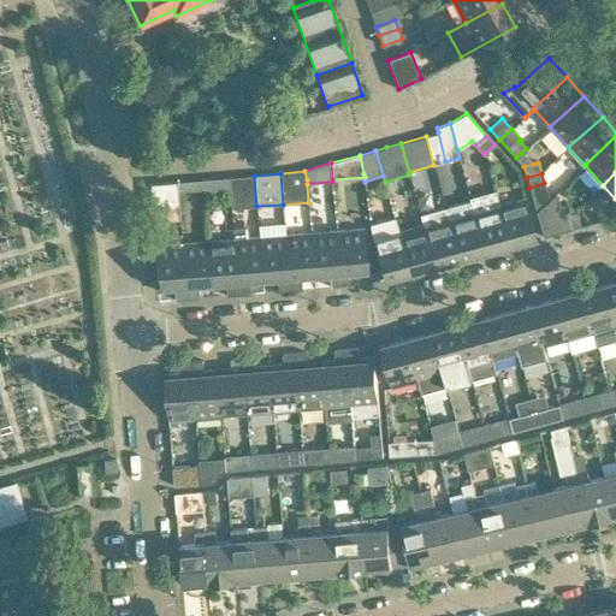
[(231,208),(256,206),(254,176),(229,177),(230,190),(231,208)]
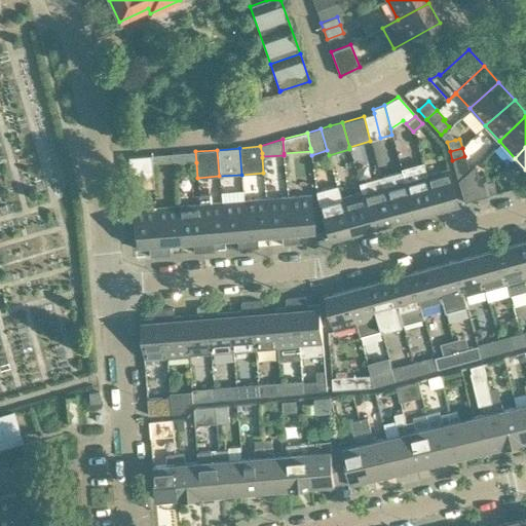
[(173,153),(174,161),(174,164),(196,162),(195,151),(173,153)]
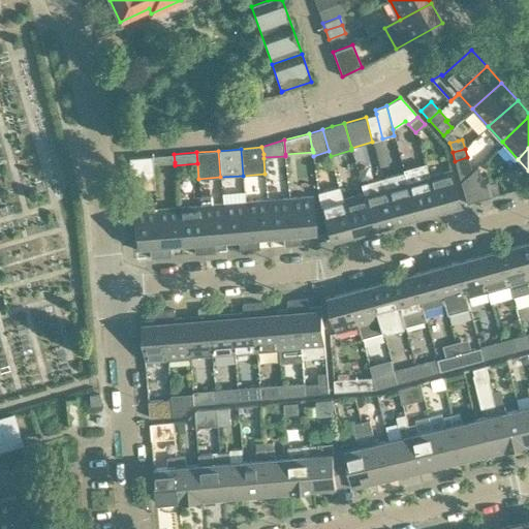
[(161,155),(152,156),(152,164),(162,163),(161,155)]
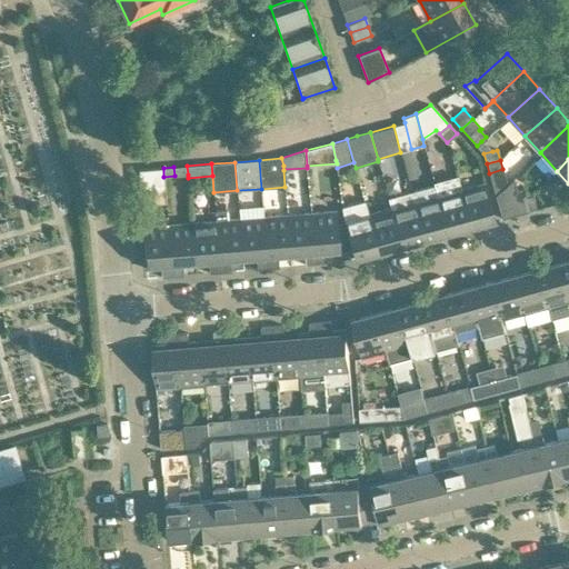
[(163,168),(139,170),(140,189),(165,187),(163,177),(163,168)]
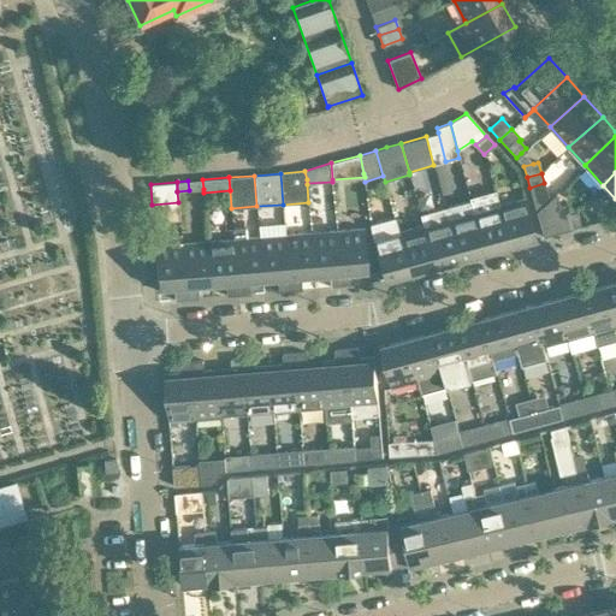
[(471,201),(474,212),(485,253),(510,246),(499,205),(495,190),(471,197),(471,201)]
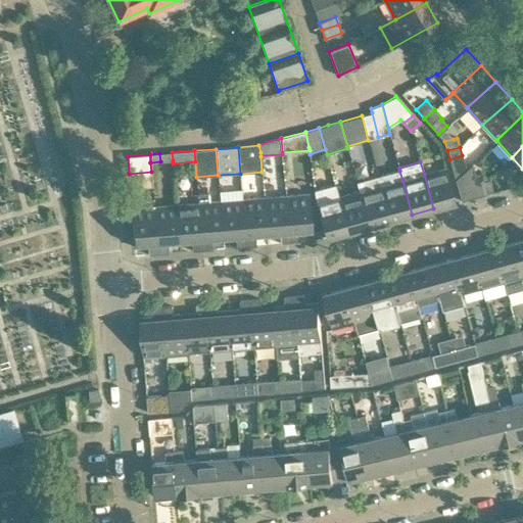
[(465,170),(455,179),(461,201),(474,197),(468,176),(474,175),(471,163),(465,170)]
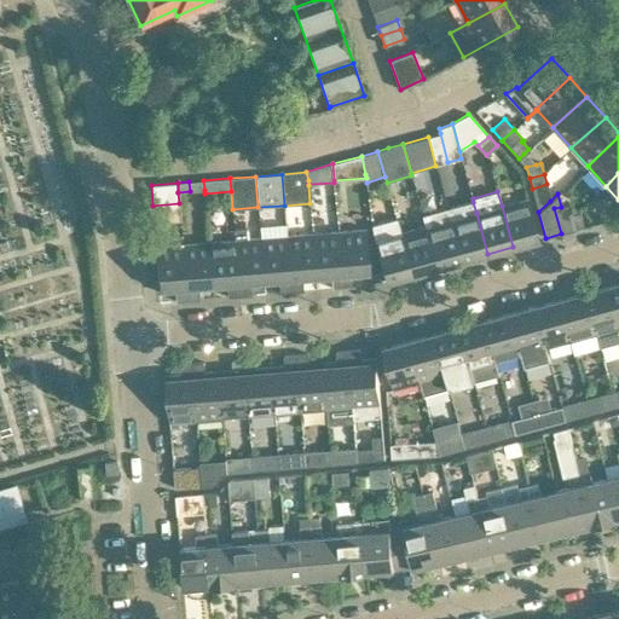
[(502,206),(513,247),(539,239),(527,198),(502,206)]
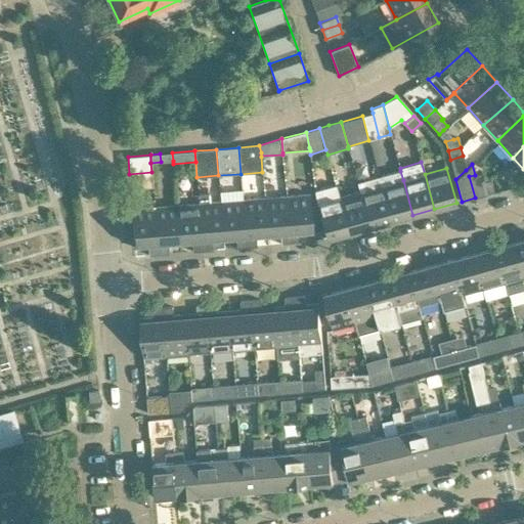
[(379,177),(382,185),(391,221),(412,215),(403,180),(400,171),(379,177)]
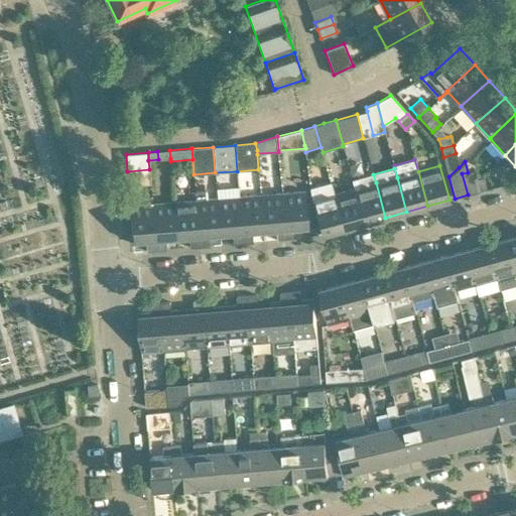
[(462,173),(468,195),(480,191),(474,170),(468,172),(462,173)]
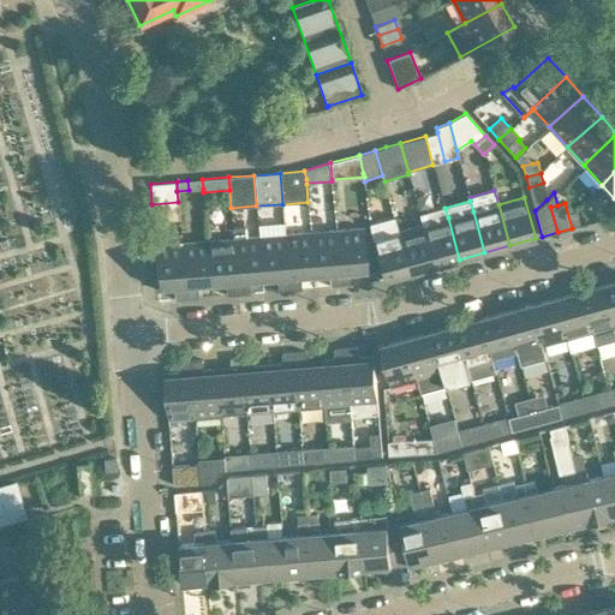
[(421,214),(423,225),(434,266),(459,260),(448,218),(445,208),(421,214)]
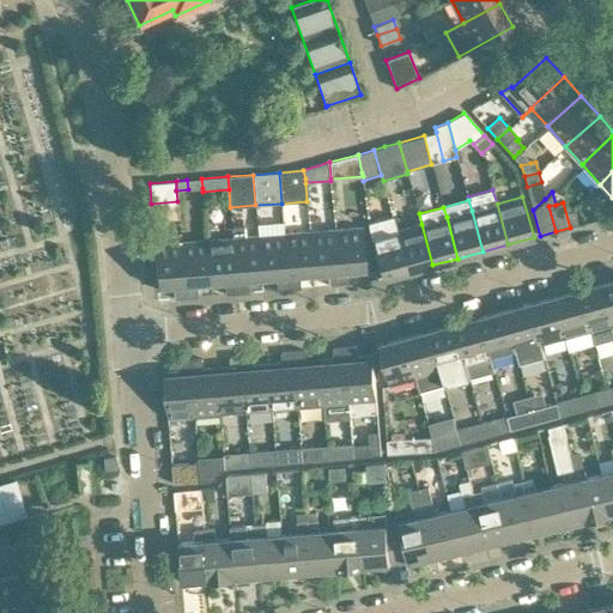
[(408,272),(396,231),(393,217),(368,223),(371,238),(380,271),(382,279),(408,272)]
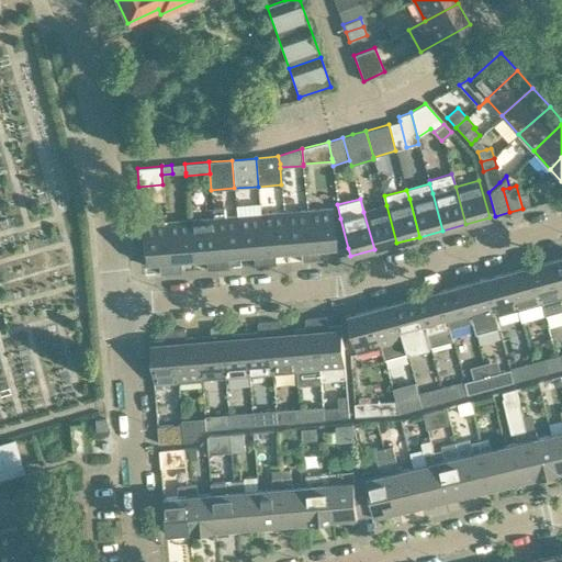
[(374,249),(396,243),(386,205),(363,212),(374,249)]
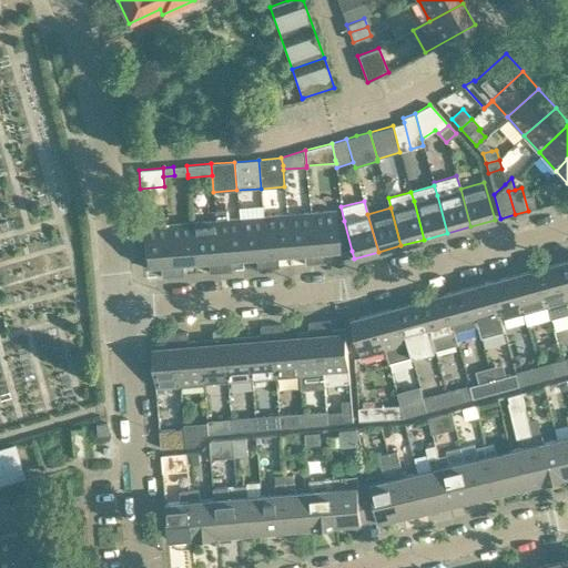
[(214,210),(215,220),(220,272),(231,271),(230,262),(243,261),(239,219),(226,220),(225,209),(214,210)]
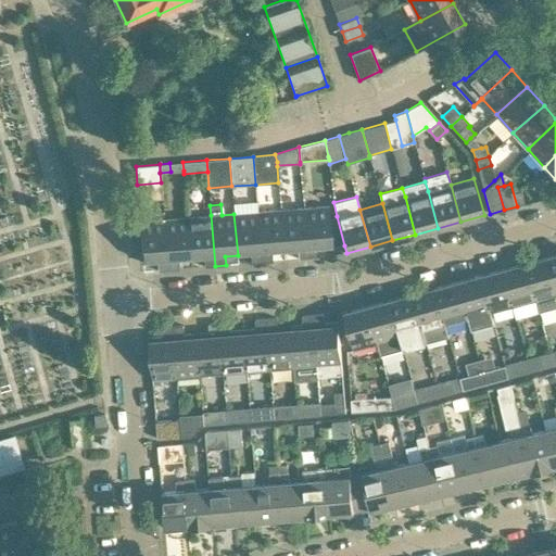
[(304,207),(308,258),(319,257),(318,248),(332,247),(330,217),(329,205),(304,207)]
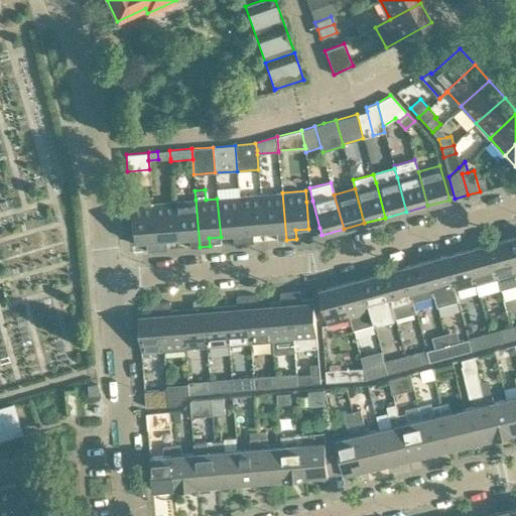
[(261,195),(264,233),(276,232),(276,241),(286,240),(282,192),(261,195)]
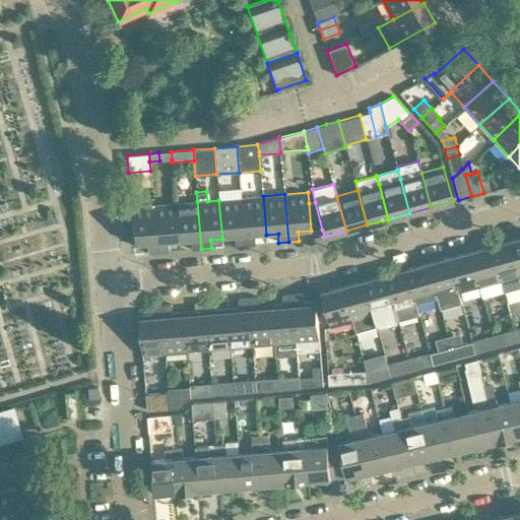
[(241,198),(245,245),(255,245),(254,236),(266,235),(263,196),(241,198)]
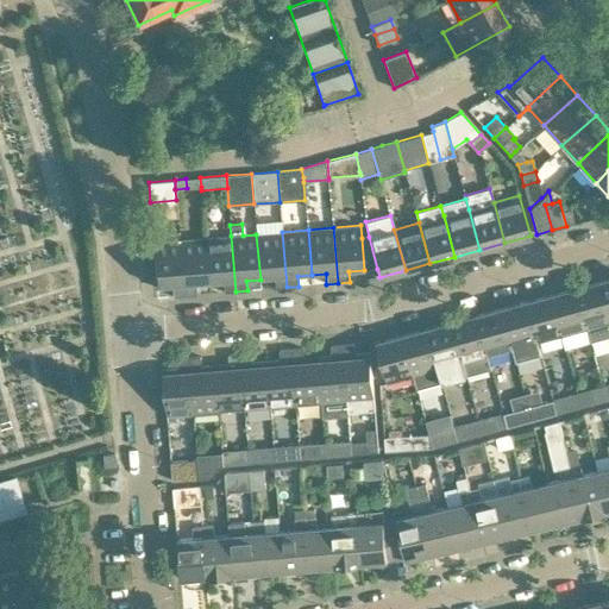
[(256,234),(261,280),(275,278),(275,288),(287,287),(282,232),(256,234)]
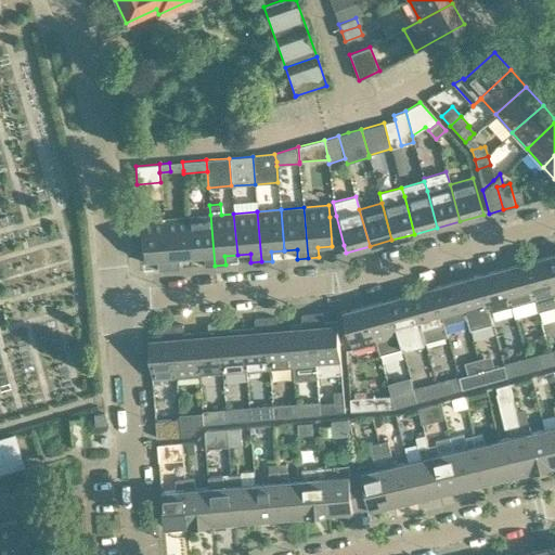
[(186,217),(191,258),(204,257),(204,267),(215,266),(210,215),(186,217)]
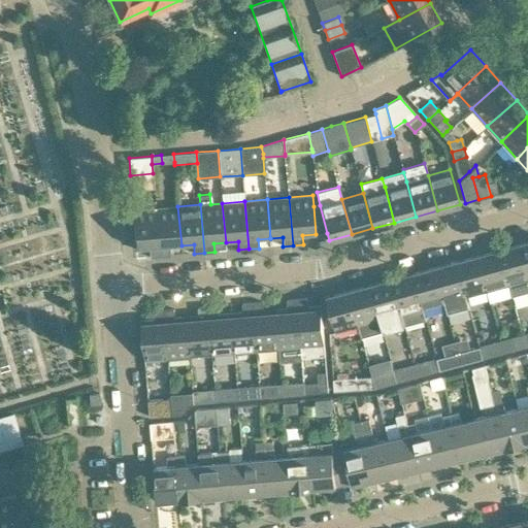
[(156,208),(160,257),(170,256),(169,246),(182,245),(177,206),(156,208)]
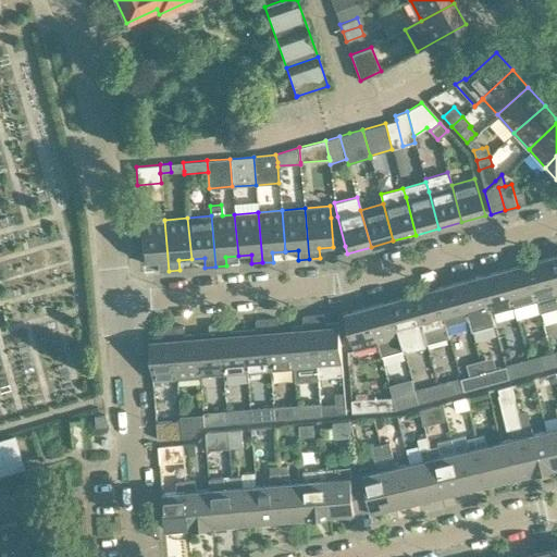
[(158,262),(158,271),(169,271),(164,220),(140,222),(144,263),(158,262)]
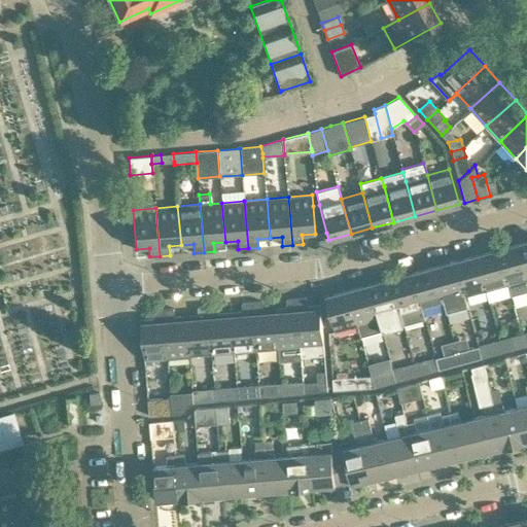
[(526,291),(526,268),(520,243),(498,249),(508,283),(512,296),(526,291)]
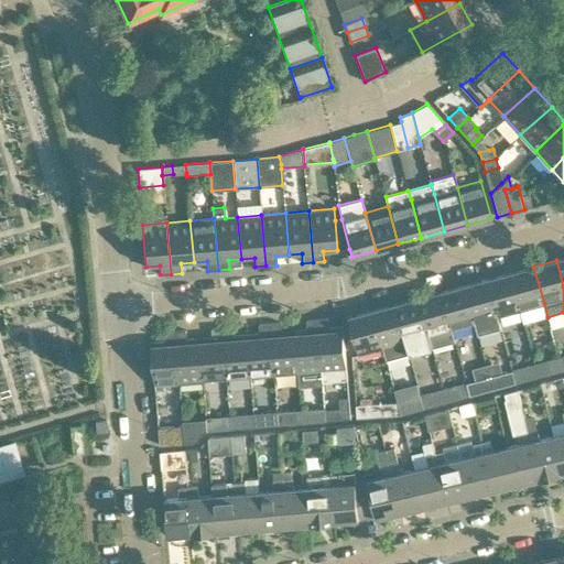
[(533,267),(510,272),(521,310),(544,303),(533,267)]
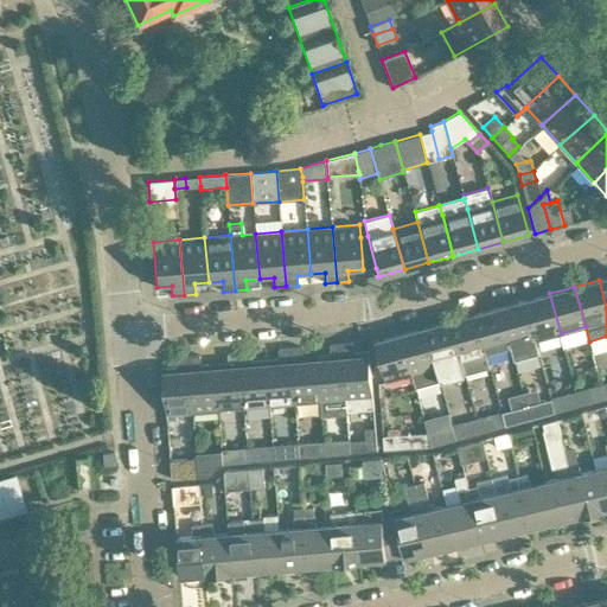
[(549,293),(525,300),(536,340),(561,333),(549,293)]
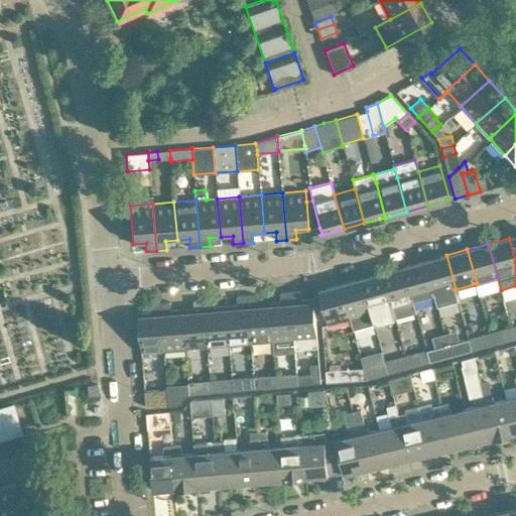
[(425,261),(434,294),(438,307),(459,301),(456,289),(446,255),(425,261)]
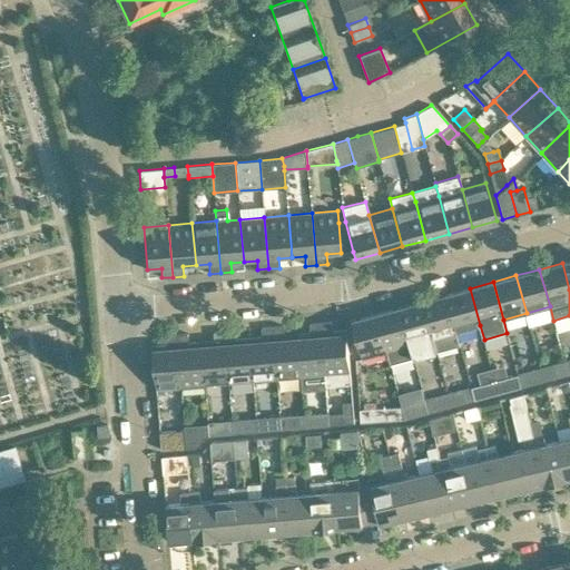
[(470,288),(446,294),(457,332),(480,325),(470,288)]
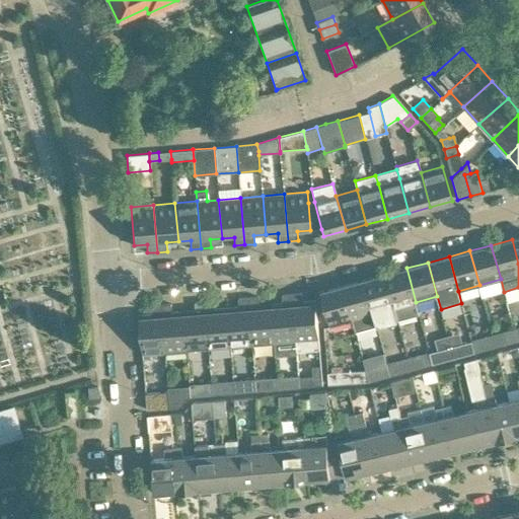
[(406,268),(385,274),(398,320),(420,314),(416,302),(406,268)]
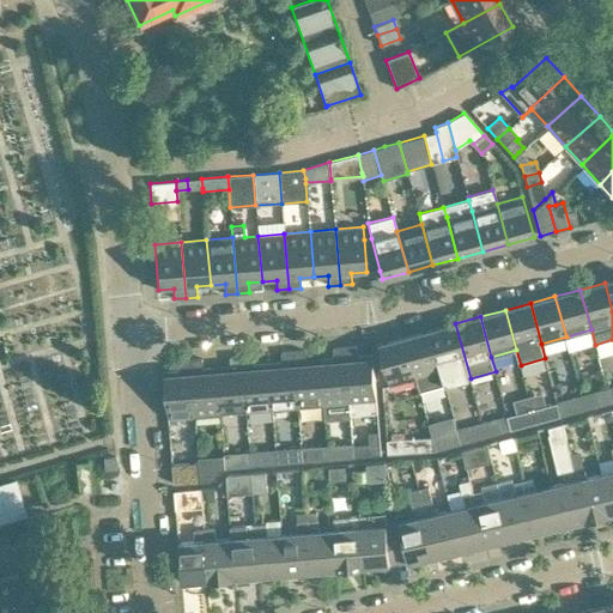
[(455,323),(430,331),(445,386),(471,378),(455,323)]
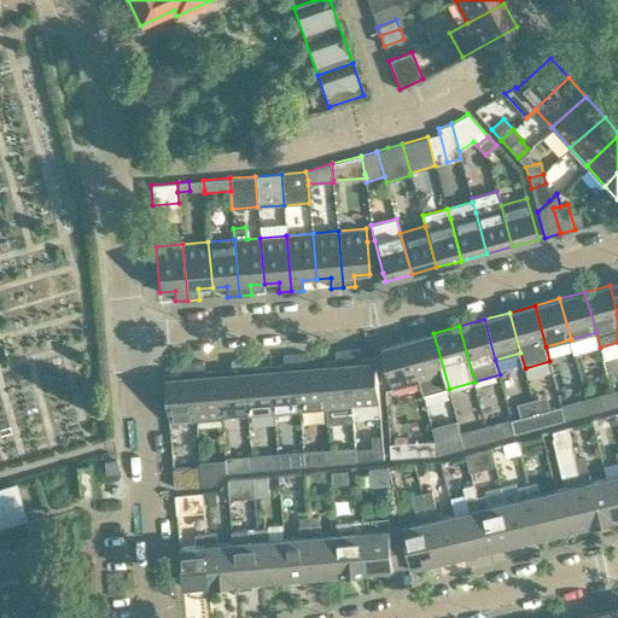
[(433,333),(409,339),(420,380),(424,396),(449,389),(433,333)]
